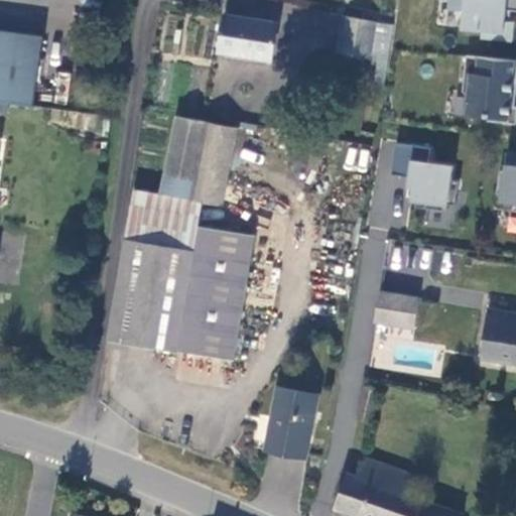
[(515,0),(452,0),(450,9),(468,11),(466,28),(486,30),(486,37),(515,40),(515,21),(509,21),(510,10),(515,10),(515,0)]
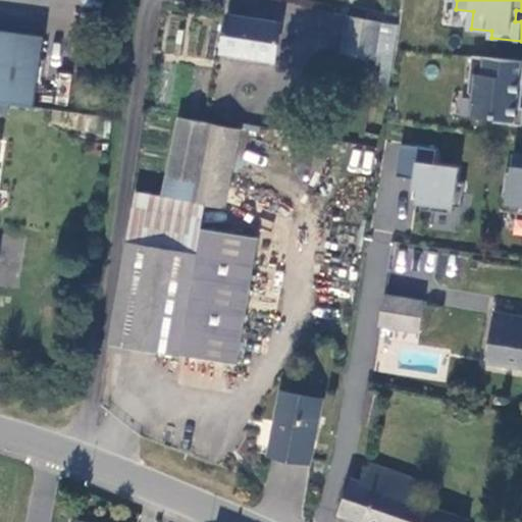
[(272,59),(276,40),(278,22),(227,13),(221,52),(272,59)]
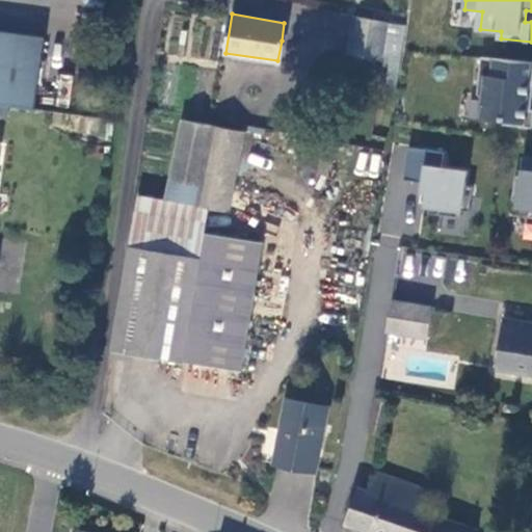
[(345,53),(381,60),(386,43),(401,46),(405,24),(352,15),(345,53)]
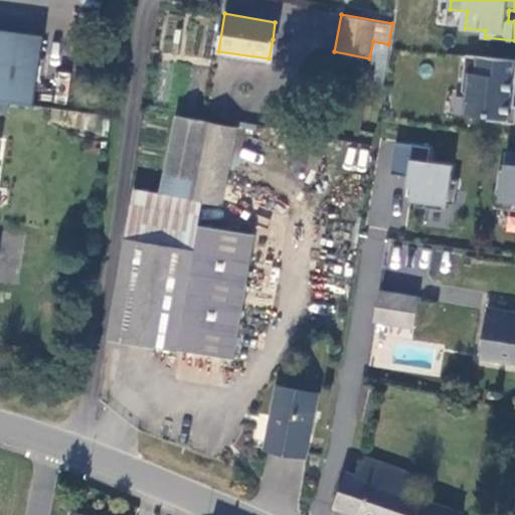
[(0,49),(54,57),(56,38),(0,30),(0,49)]
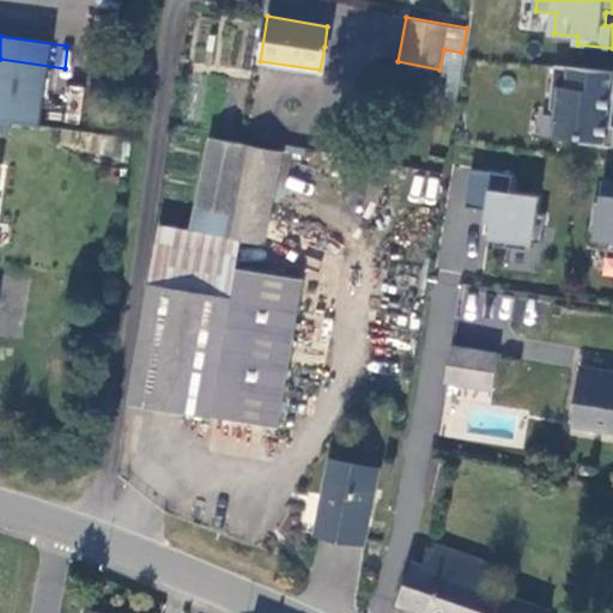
[(0,120),(56,128),(65,68),(0,59),(0,120)]
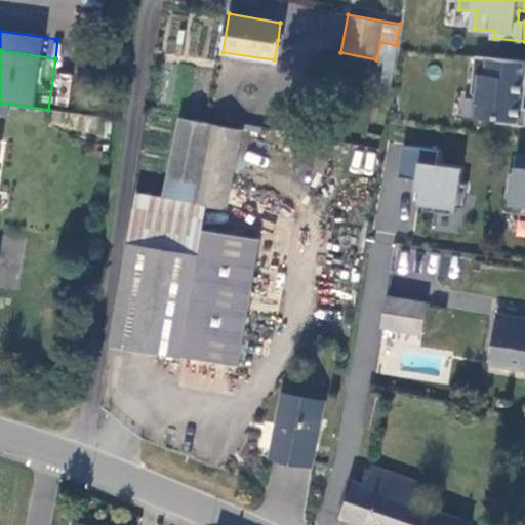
[(524,62),(478,57),(475,92),(480,97),(478,117),(500,119),(500,123),(524,125),(524,108),(523,108),(524,96),(524,62)]
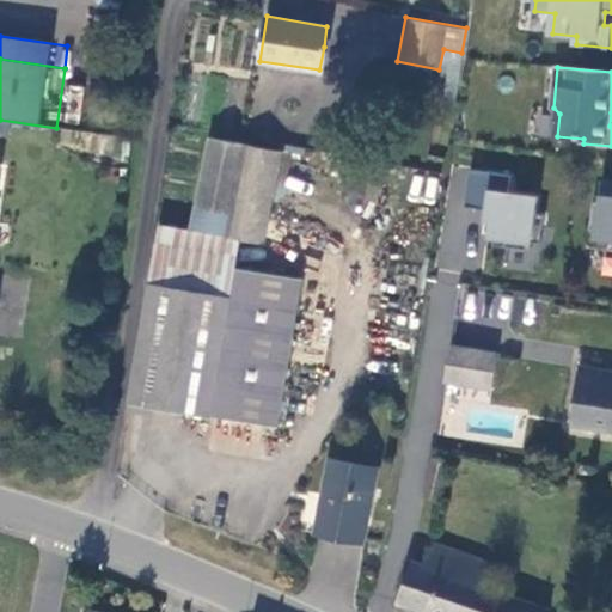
[(190,227),(242,237),(262,242),(280,151),(208,138),(190,227)]
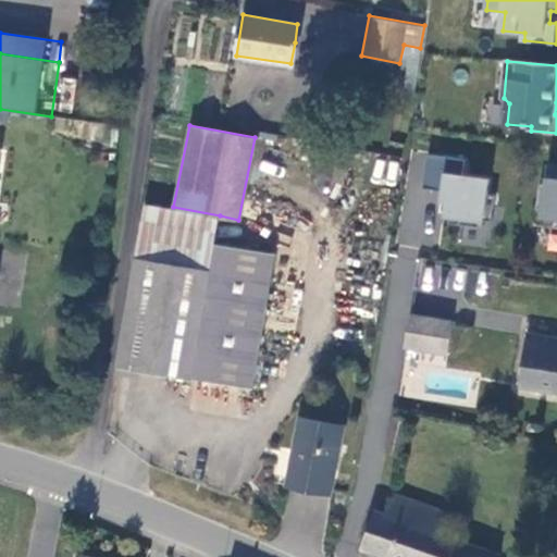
[(0,149),(0,205),(8,206),(15,151),(0,149)]
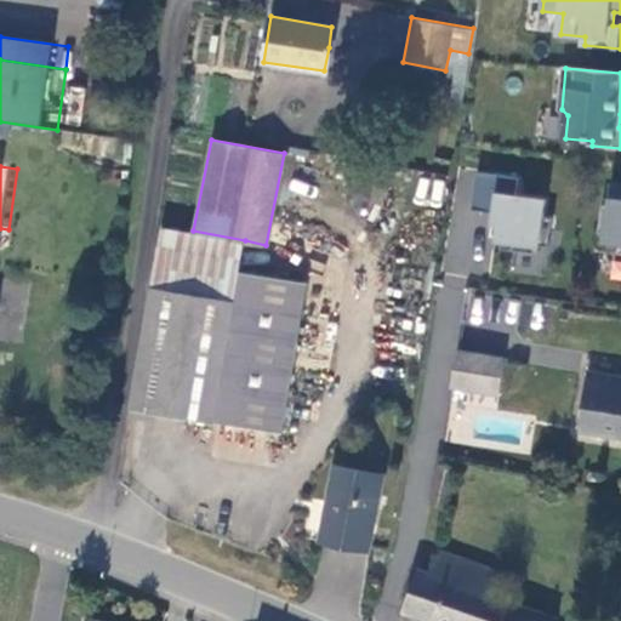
[(518,176),(477,171),(473,209),(493,211),(491,221),(499,222),(496,238),(502,238),(513,240),(513,249),(536,251),(537,244),(550,245),(553,216),(543,215),(546,199),(516,195),(518,176)]
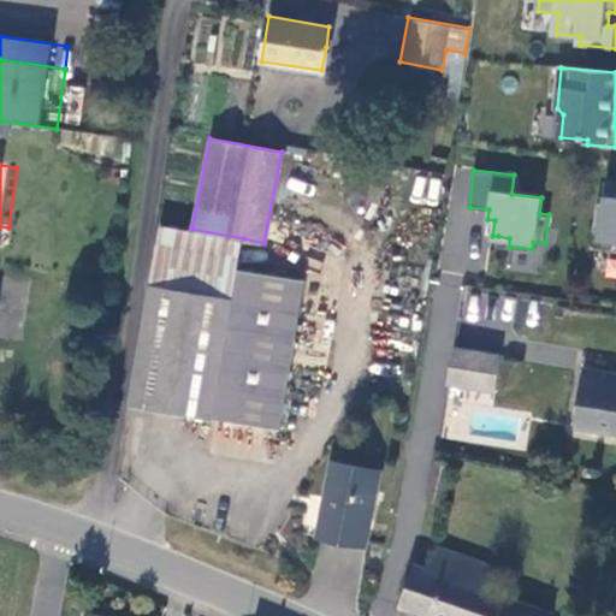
[(438,205),(440,179),(414,176),(412,201),(438,205)]
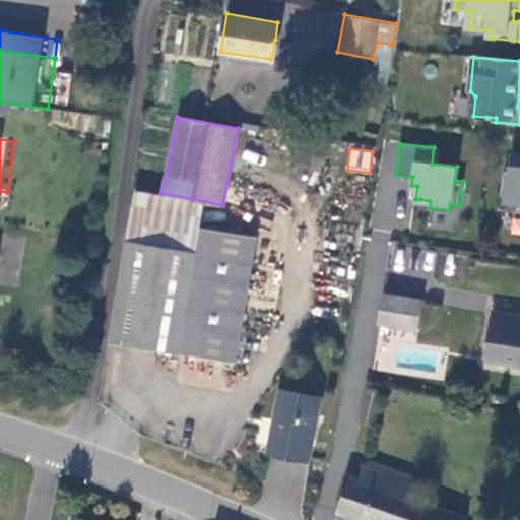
[(519,152),(512,151),(509,171),(504,170),(501,193),(506,194),(505,200),(519,202),(518,210),(519,210),(519,152)]
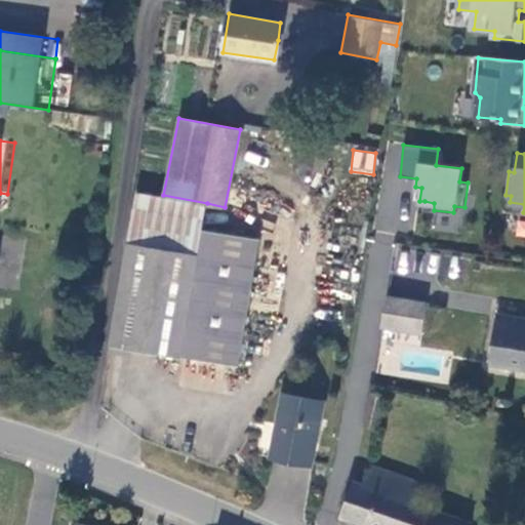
[(198,260),(252,271),(258,239),(202,230),(207,203),(163,195),(132,190),(124,243),(199,254),(198,260)]
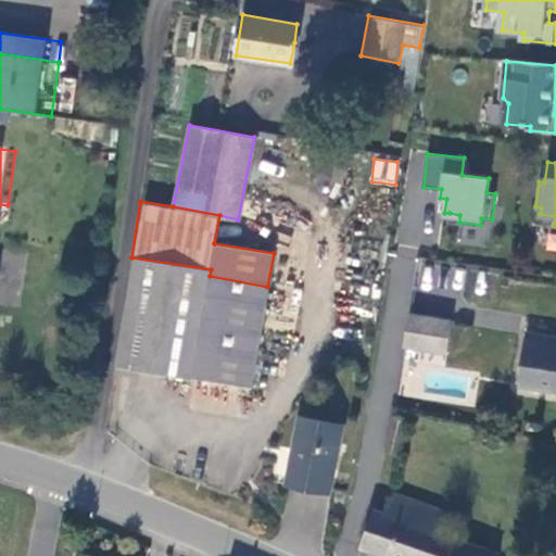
[(459,215),(450,213),(449,222),(459,223),(459,215)]
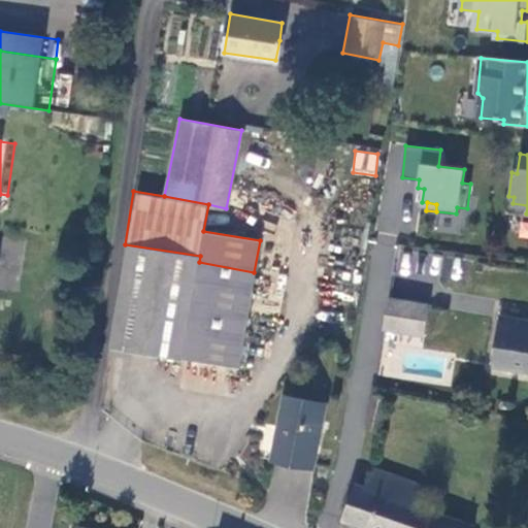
[(125,244),(110,344),(235,369),(254,272),(199,262),(200,256),(125,244)]
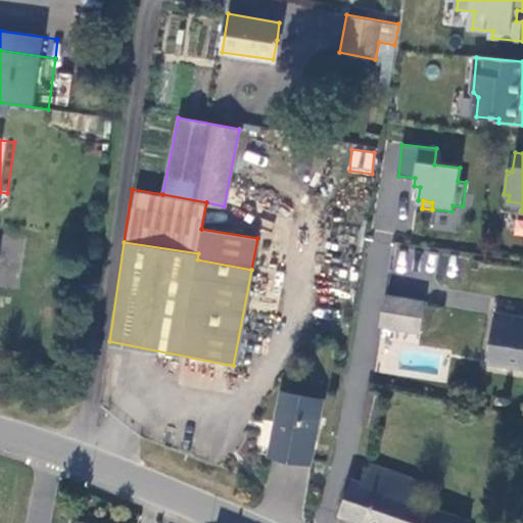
[(14,262),(0,259),(0,330),(5,332),(14,262)]
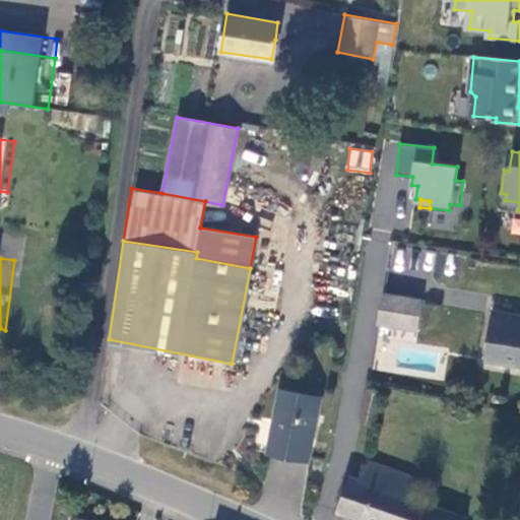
[(423,300),(381,293),(376,324),(416,330),(423,300)]
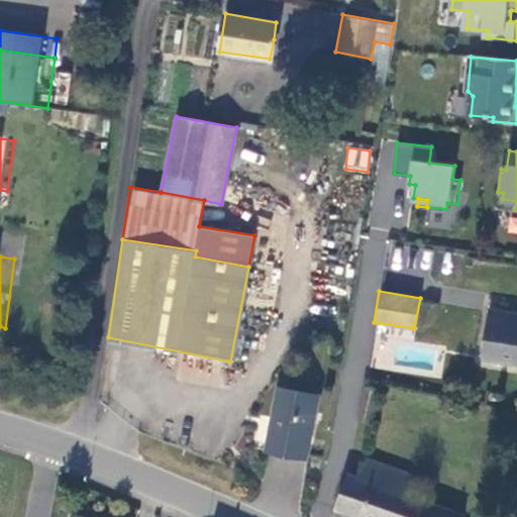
[(516,314),(489,310),(480,358),(516,364),(516,314)]
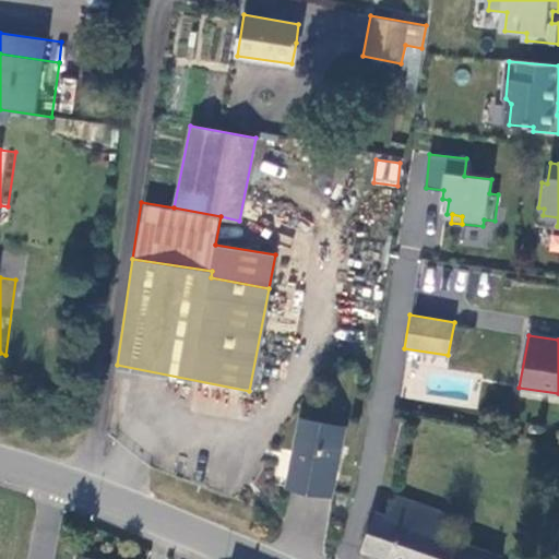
[(328,494),(342,426),(301,419),(287,486),(328,494)]
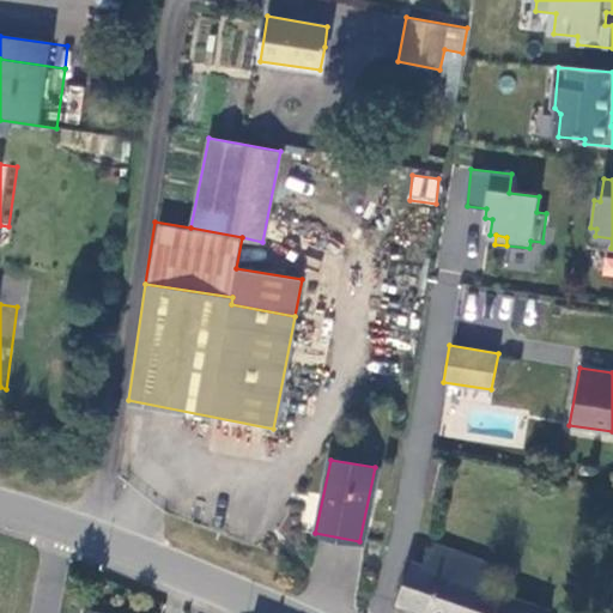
[(547,612),(550,608),(483,584),(490,563),(431,542),(424,564),(412,562),(398,604),(425,612),(547,612)]
